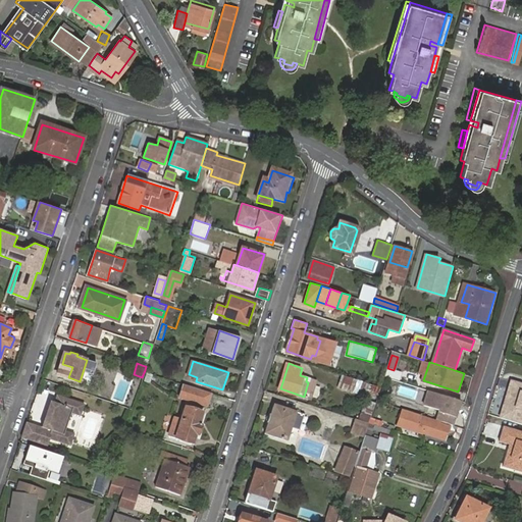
[(394,370),(387,368),(385,374),(398,378),(401,372),(394,370)]
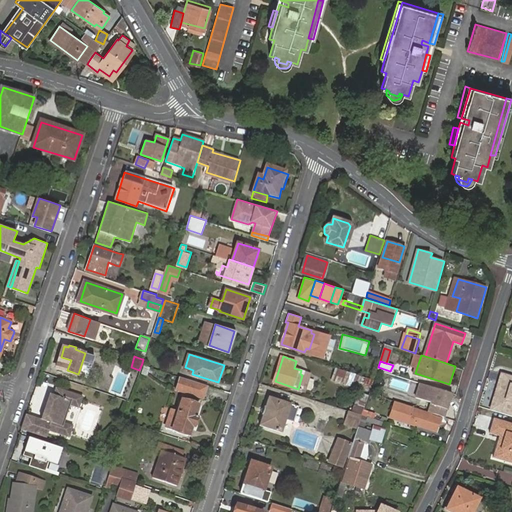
[(336,371),(334,383),(346,385),(348,373),(336,371)]
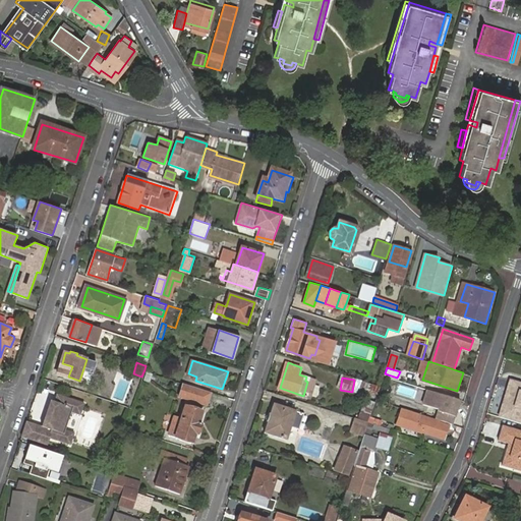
[(520,381),(512,379),(502,413),(520,418),(520,381)]
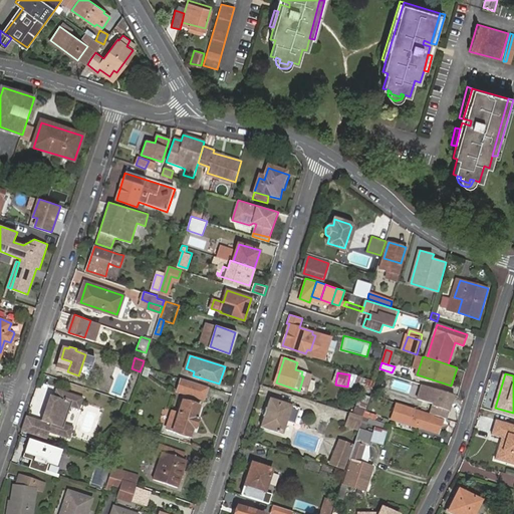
[(205,400),(210,387),(182,377),(178,391),(205,400)]
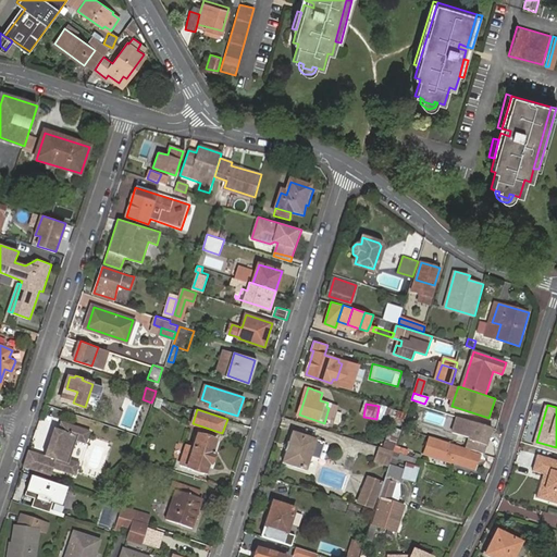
[(493,428),(457,417),(453,433),(469,438),(466,447),(485,454),(493,428)]
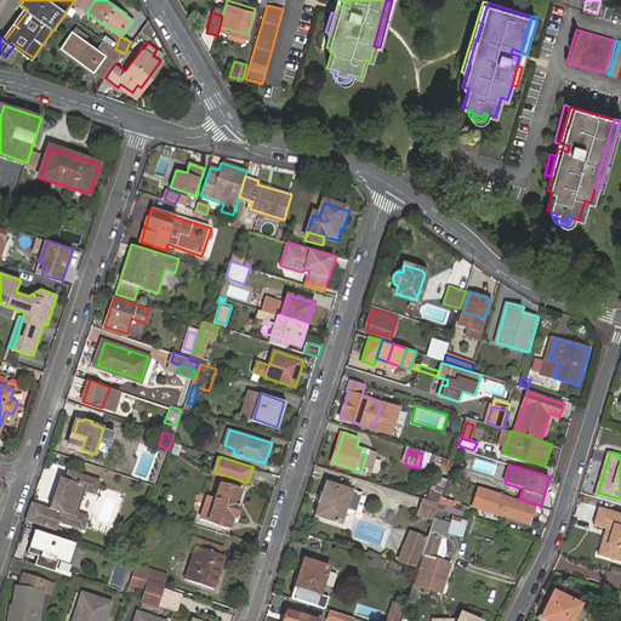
[(33,502),(27,519),(56,529),(58,520),(85,530),(90,516),(78,512),(85,491),(96,495),(101,480),(68,469),(64,478),(61,477),(50,507),(33,502)]
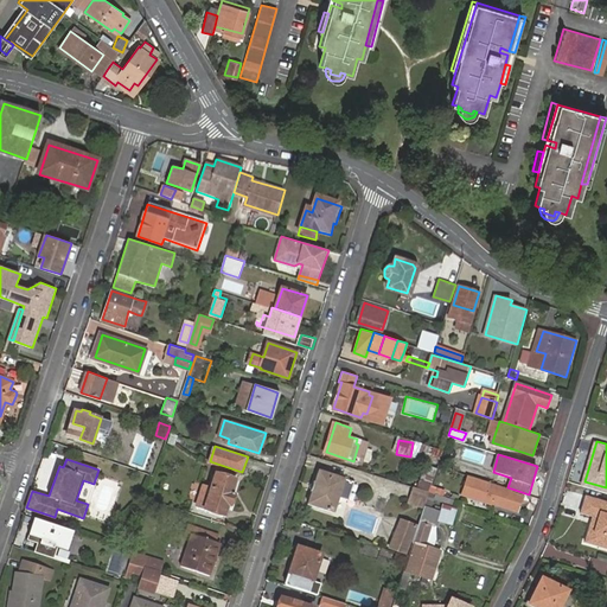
[(336,511),(346,478),(320,470),(310,503),(336,511)]
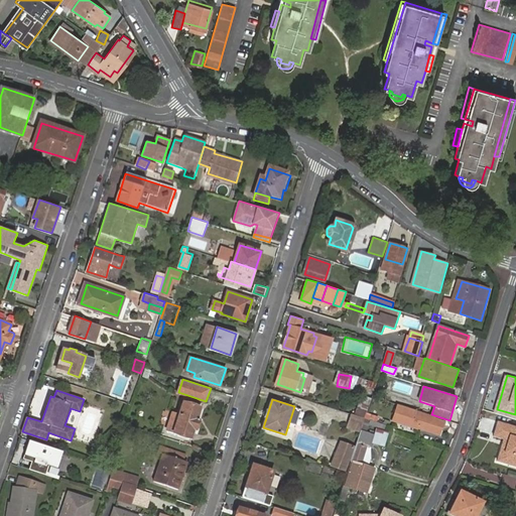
[(174,410),(168,426),(171,430),(191,437),(195,428),(197,429),(200,419),(198,418),(202,407),(184,402),(180,413),(174,410)]
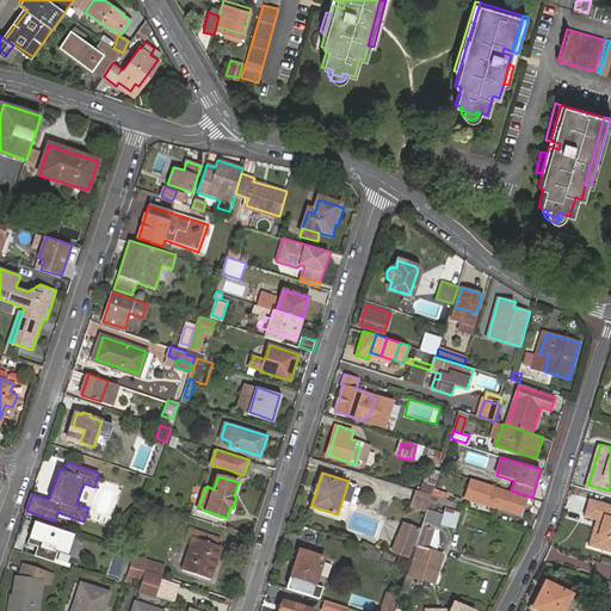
[(473,479),(468,492),(495,501),(494,505),(522,513),(526,499),(514,495),(516,493),(473,479)]
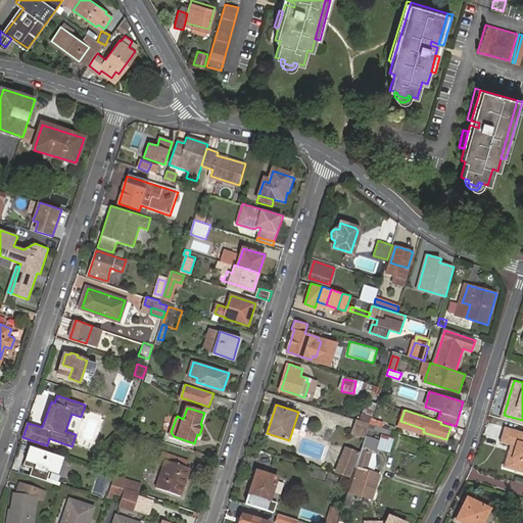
[(424,429),(400,421),(400,424),(423,432),(424,429)]
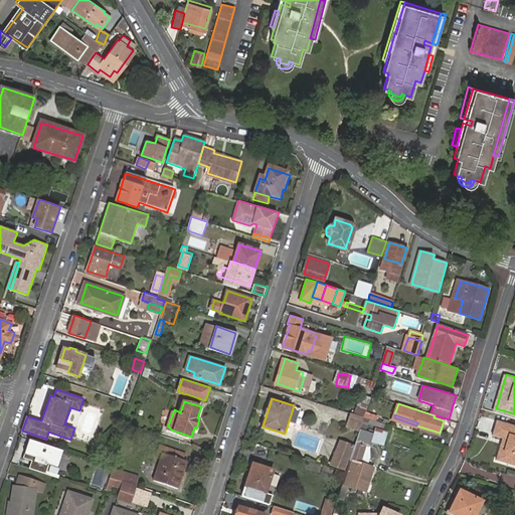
[(351,416),(346,426),(357,432),(362,422),(351,416)]
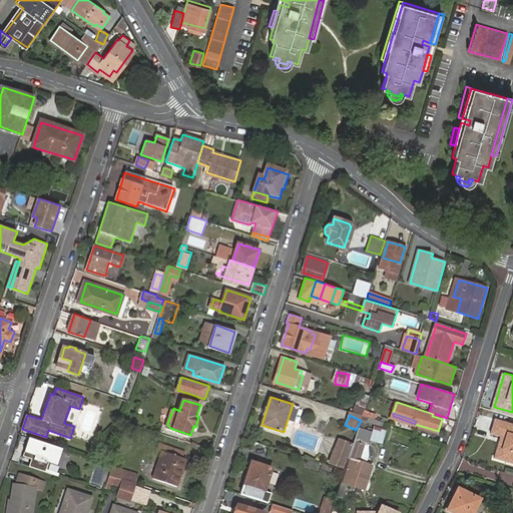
[(512,423),(496,418),(495,421),(512,426),(512,423)]
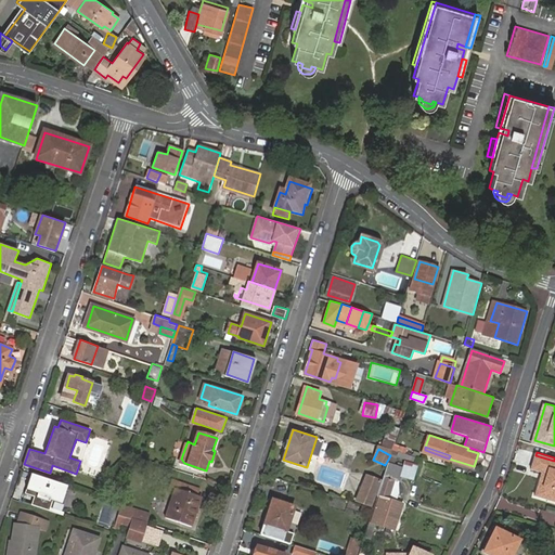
[(554,461),(536,455),(531,468),(543,472),(537,495),(554,500),(554,461)]
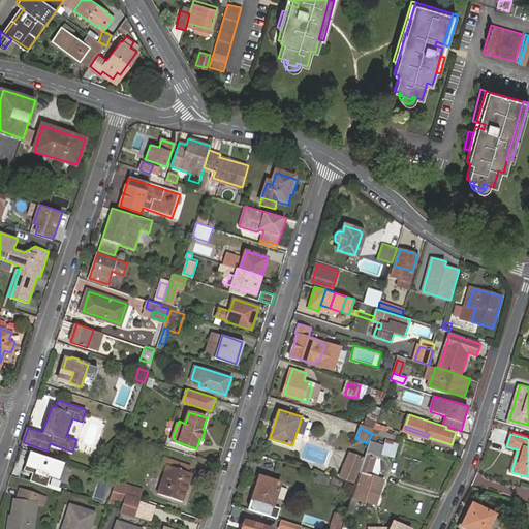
[(360,472),(365,459),(348,454),(341,479),(356,485),(360,472)]
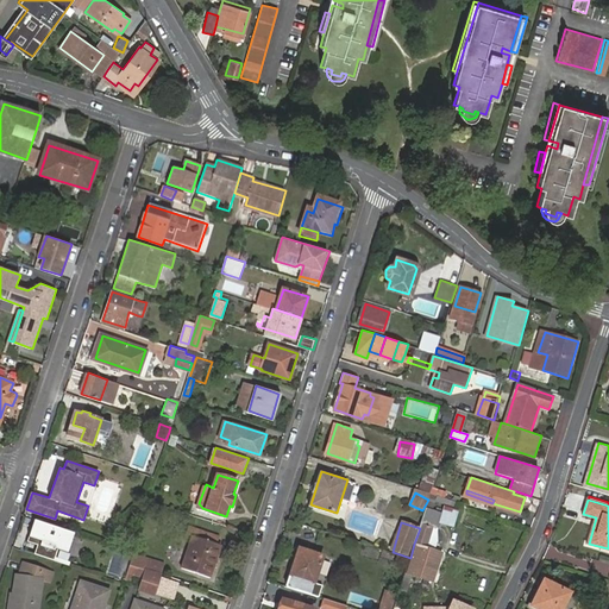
[(402,582),(409,584),(413,573),(433,581),(441,552),(425,547),(432,527),(421,523),(420,528),(414,544),(418,545),(409,572),(406,571),(402,582)]
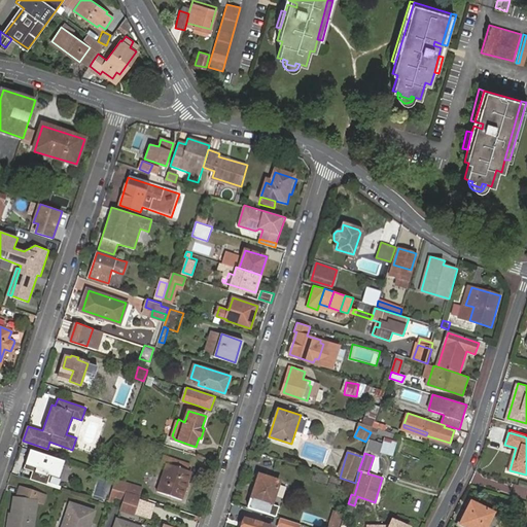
[(38,454),(33,470),(57,479),(62,462),(38,454)]
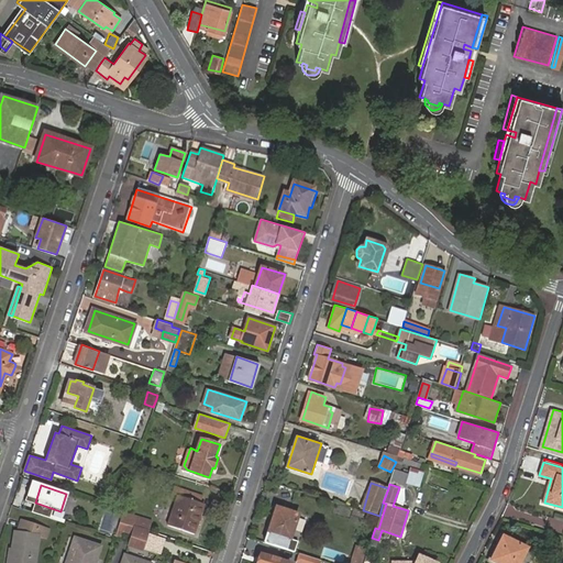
[(180,495),(170,526),(197,534),(206,503),(202,501),(205,495),(176,486),(174,493),(180,495)]
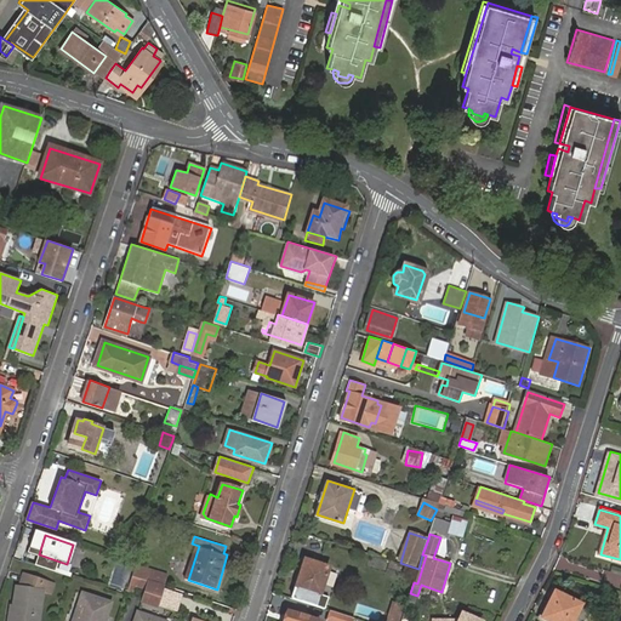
[(126,569),(130,560),(123,559),(121,558),(120,564),(119,567),(126,569)]
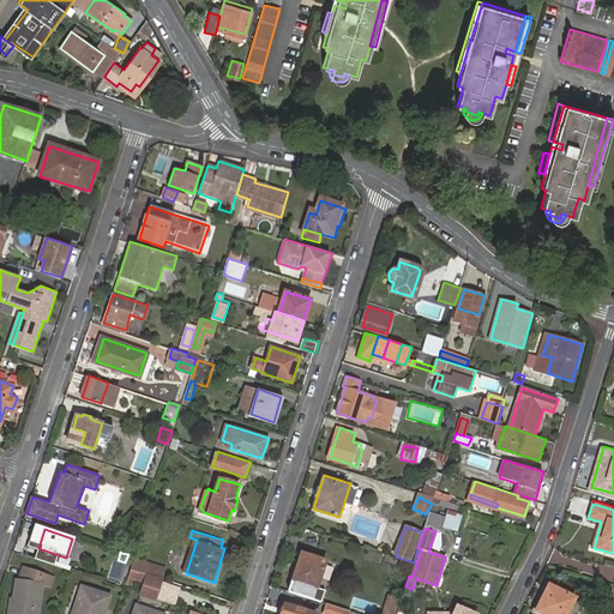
[(302,552),(294,578),(317,587),(325,559),(302,552)]
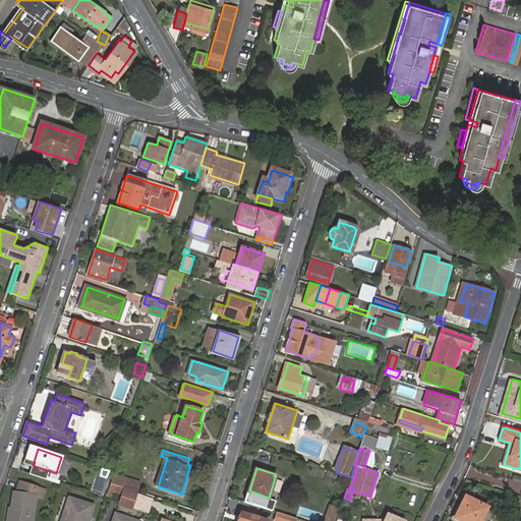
[(130,484),(132,478),(120,474),(118,480),(130,484)]
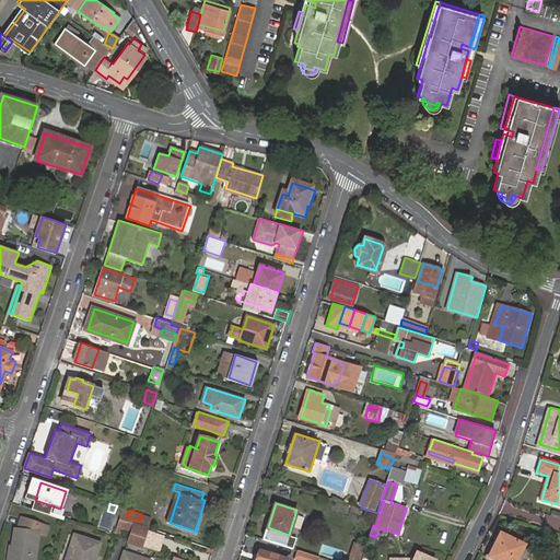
[(140,521),(151,524),(153,518),(142,514),(140,521)]
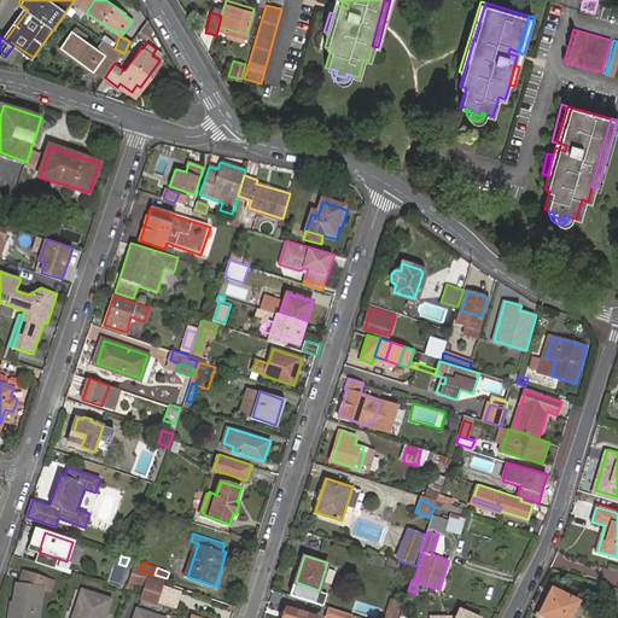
[(19,583),(17,604),(12,604),(10,617),(42,617),(46,587),(52,589),(54,579),(24,569),(21,583),(19,583)]
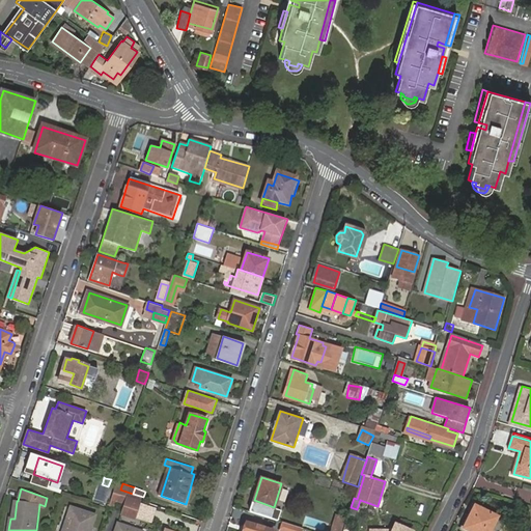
[(137,518),(142,501),(131,497),(124,513),(137,518)]
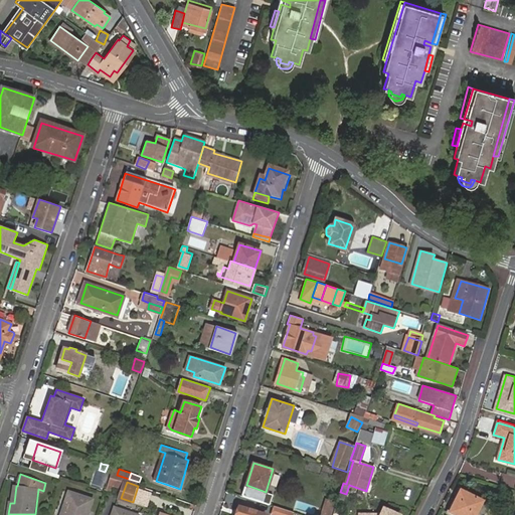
[(148,507),(154,491),(149,490),(139,487),(134,503),(148,507)]
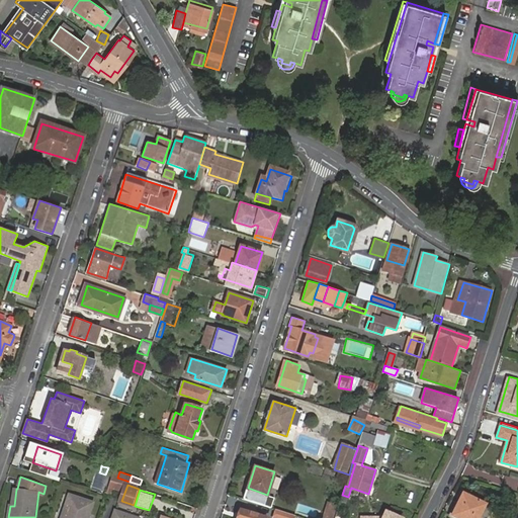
[(463,494),(453,515),(459,517),(478,517),(485,505),(463,494)]
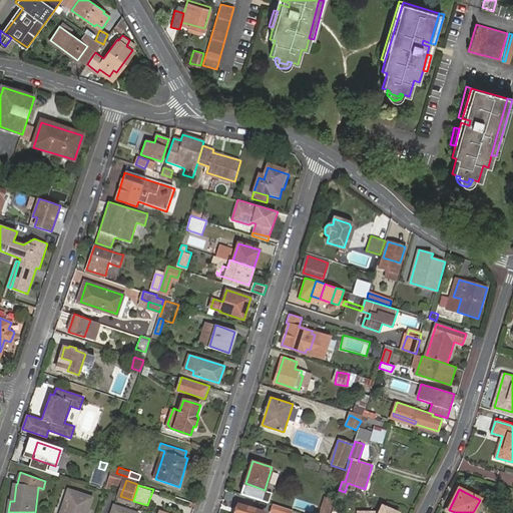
[(69,490),(61,512),(87,512),(92,497),(69,490)]
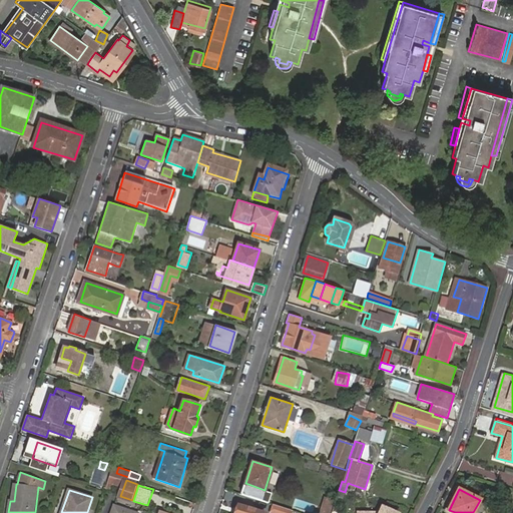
[(329,512),(334,499),(323,496),(318,512),(329,512)]
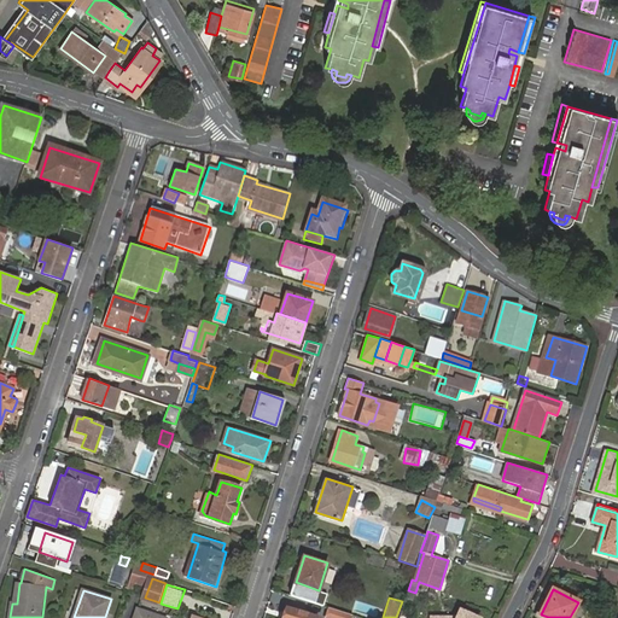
[(283,617),(318,617),(286,607),(283,617)]
